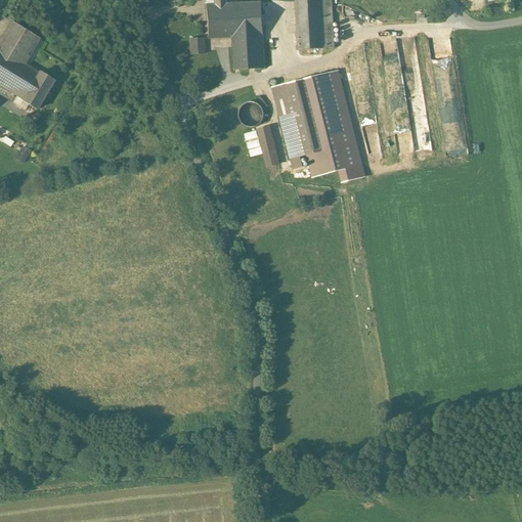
[(298,0),(301,49),(325,47),(323,23),(322,6),(321,0),(298,0)]
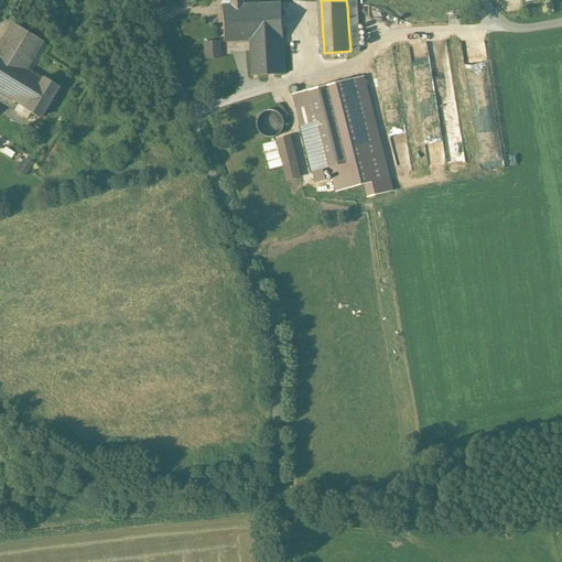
[(259,2),(252,2),(254,39),(284,38),(283,1),(259,2)]
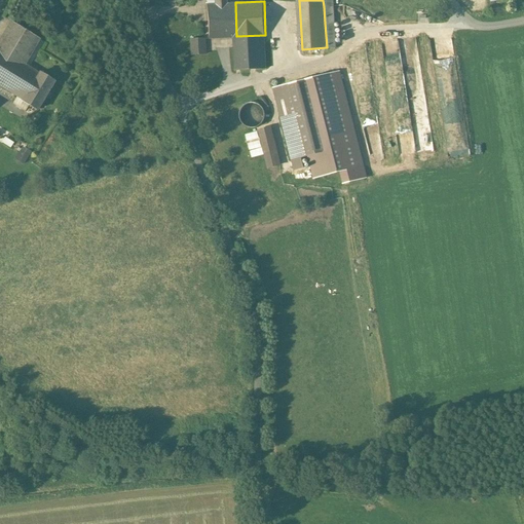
[(218,3),(209,3),(211,37),(235,36),(236,36),(235,2),(228,3),(218,3)]
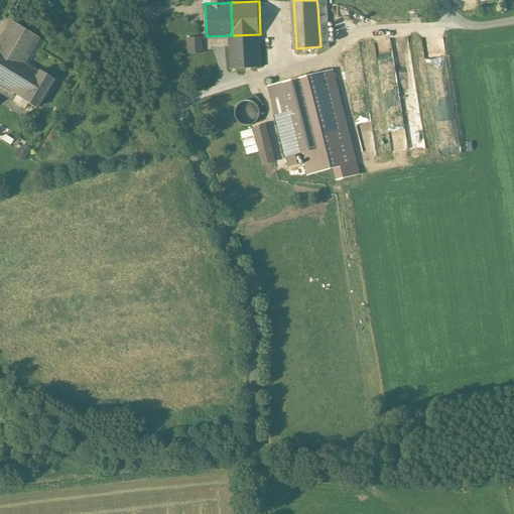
[(41,36),(13,19),(0,40),(0,80),(25,96),(26,96),(40,71),(26,61),(37,44),(41,36)]
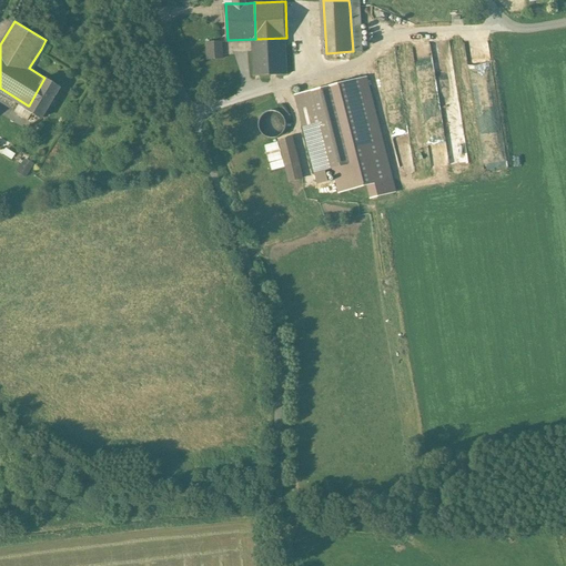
[(362,24),(351,24),(353,51),(364,51),(362,24)]
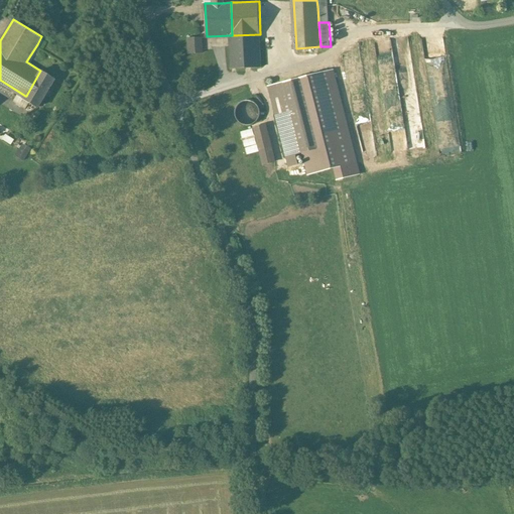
[(232,35),(231,35),(232,68),(262,67),(260,34),(232,35)]
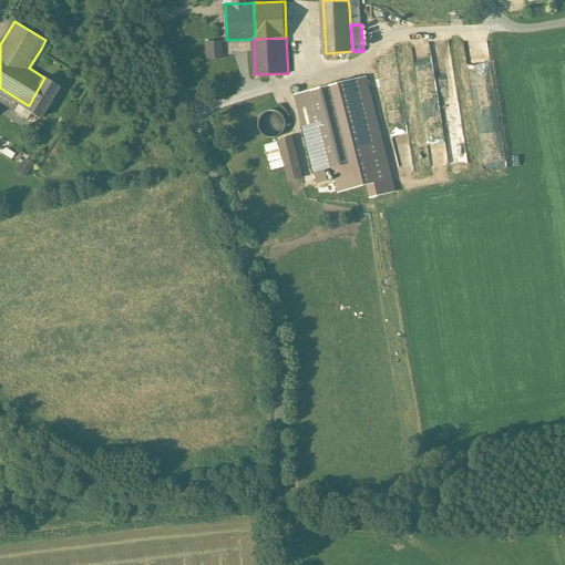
[(223,40),(208,40),(209,58),(224,57),(223,40)]
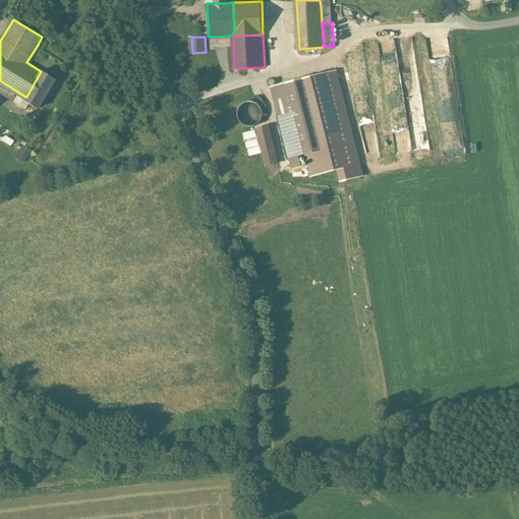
[(41,71),(26,97),(25,97),(25,98),(40,106),(56,78),(42,69),(41,71)]
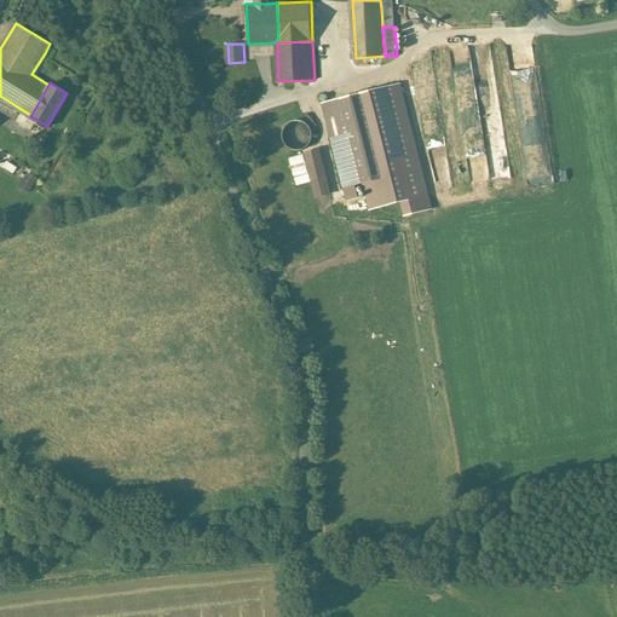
[(428,192),(401,84),(368,92),(388,176),(365,182),(373,207),(428,192)]
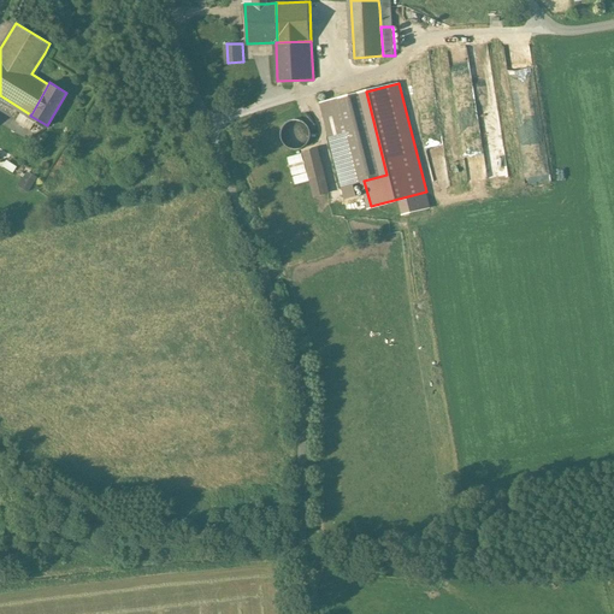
[(366,92),(324,102),(344,186),(364,181),(387,175),(366,92)]
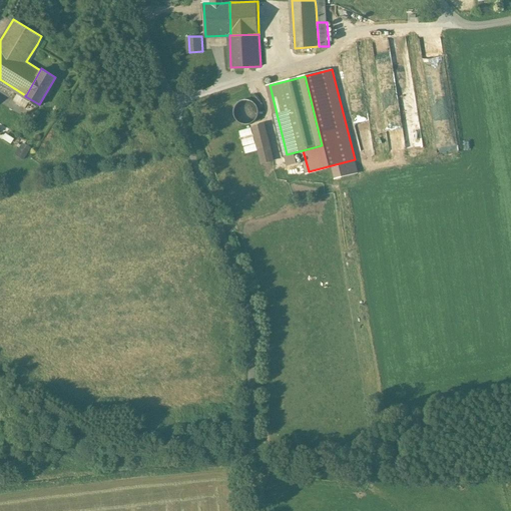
[(259,115),(260,111),(259,106),(256,102),(251,99),(247,98),(242,99),(238,102),(235,106),(234,111),(235,116),(238,120),(242,122),(247,123),(252,122),(257,119),(259,115)]
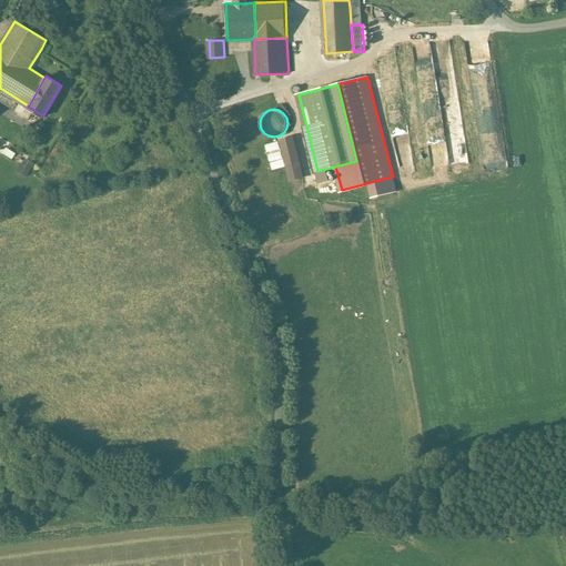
[(293,137),(282,139),(292,179),(303,177),(293,137)]
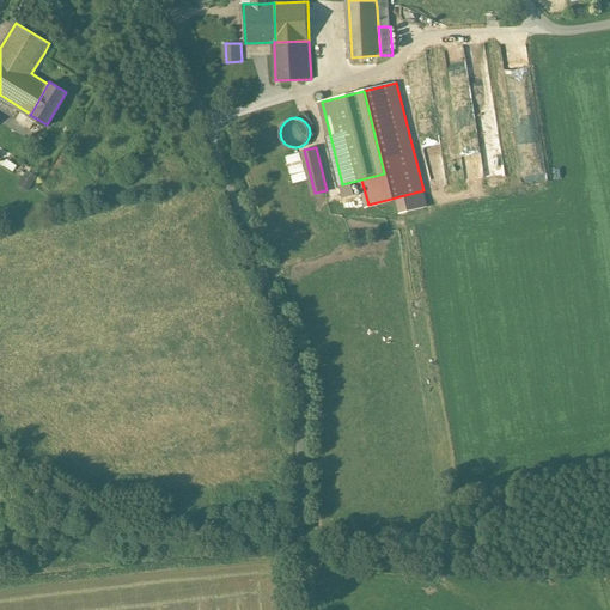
[(10,157),(6,163),(16,169),(19,163),(10,157)]
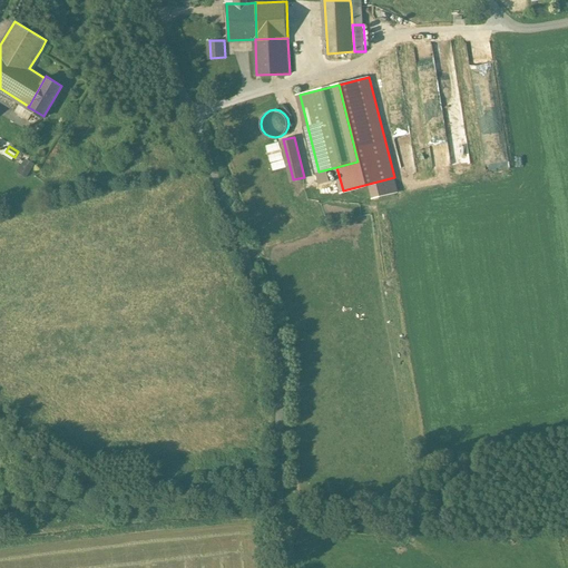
[(28,156),(19,169),(29,176),(38,163),(28,156)]
